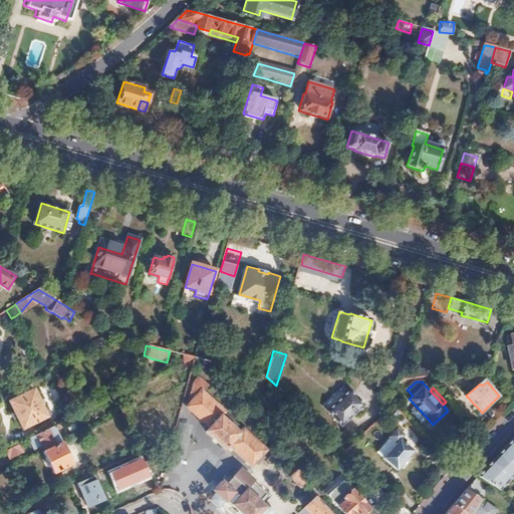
[(266,449),(242,427),(239,432),(220,416),(224,411),(200,389),(187,403),(187,408),(208,428),(205,432),(224,450),(228,446),(249,466),(266,449)]
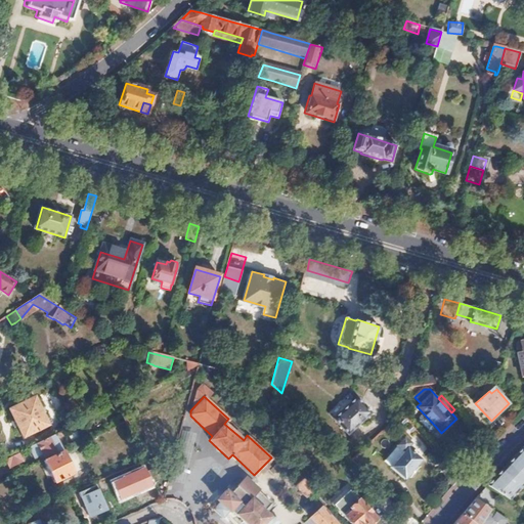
[(35,397),(9,409),(24,438),(48,426),(35,397)]
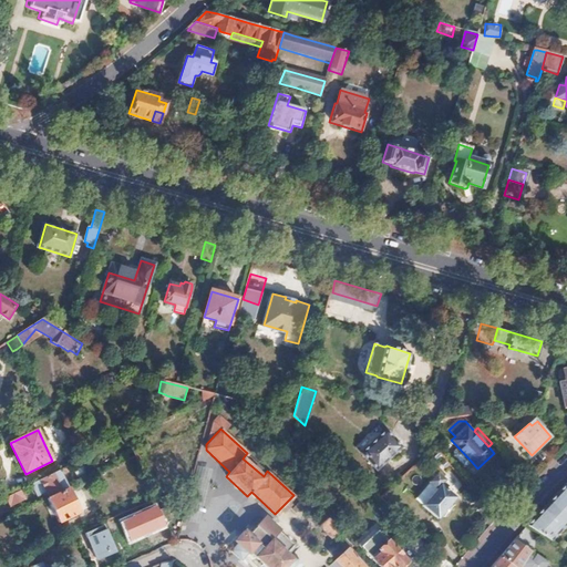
[(375,471),(401,447),(387,430),(360,454),(375,471)]
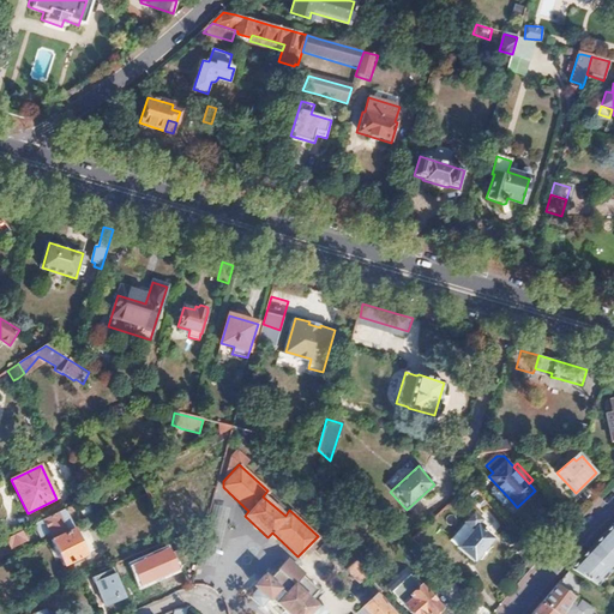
[(510,499),(495,483),(491,487),(491,493),(500,503),(505,503),(510,499)]
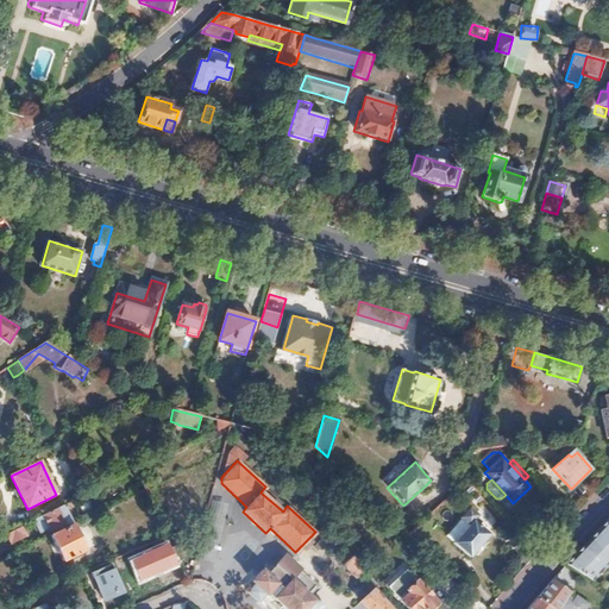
[(287,506),(265,487),(261,493),(283,512),(287,506)]
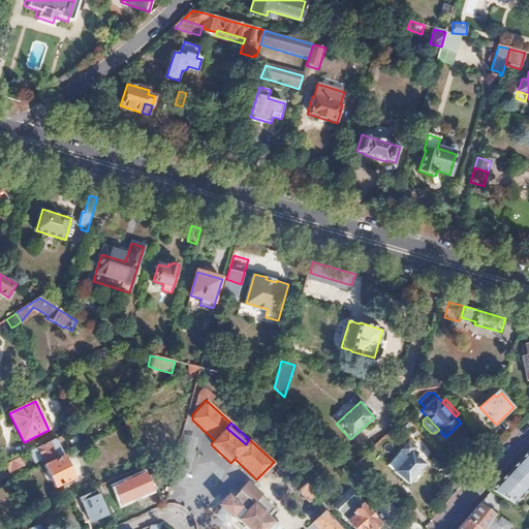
[(64,457),(57,443),(64,440),(62,436),(0,466),(0,470),(8,467),(11,471),(26,464),(24,461),(34,456),(37,462),(42,459),(47,466),(64,457)]
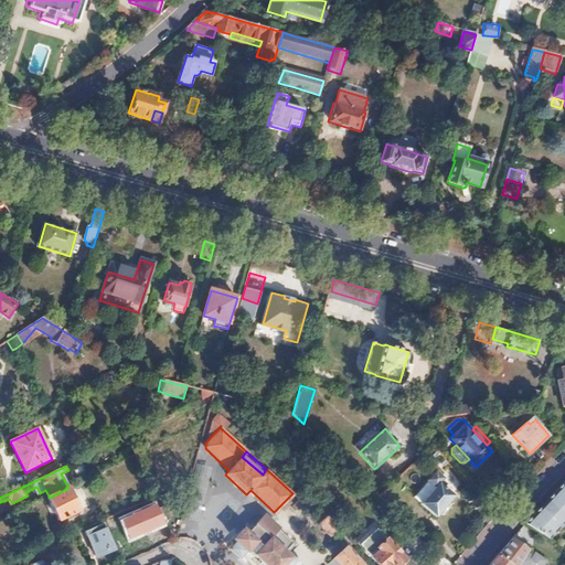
[(436,516),(455,496),(439,482),(444,478),(435,471),(427,481),(435,488),(420,503),(436,516)]
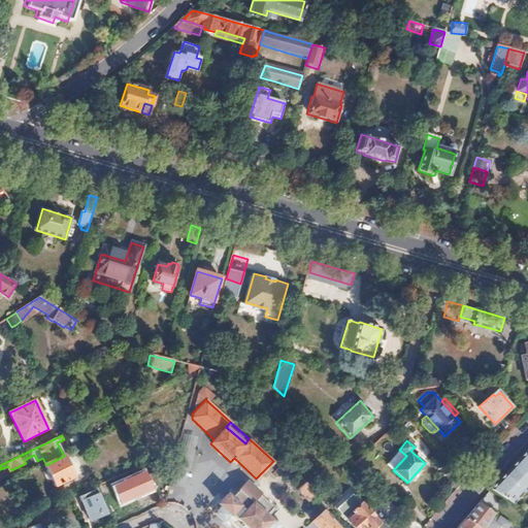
[(396,467),(406,456),(400,451),(390,463),(396,467)]
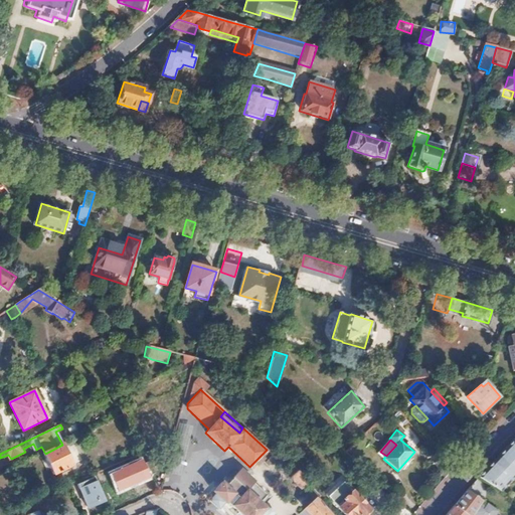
[(514,444),(513,441),(499,455),(498,455),(505,462),(499,469),(492,462),(483,472),(479,477),(497,489),(500,490),(507,483),(509,484),(514,480),(514,444)]
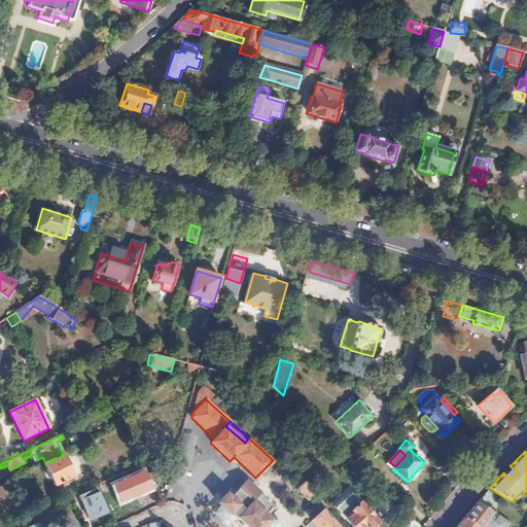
[(74,477),(64,455),(46,464),(44,464),(56,486),(74,477)]
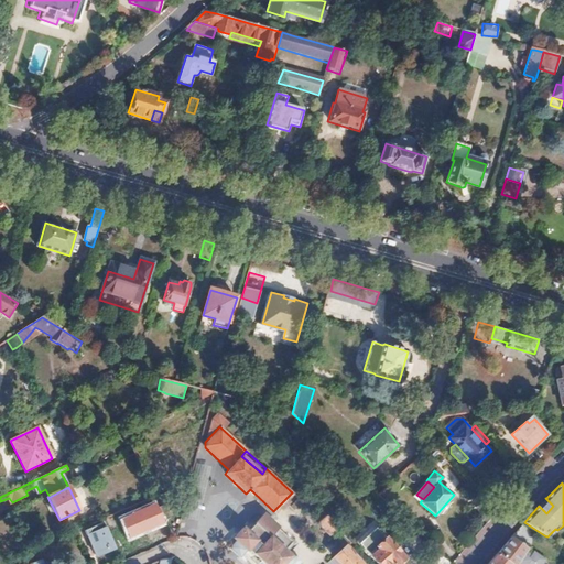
[(286,519),(301,502),(293,496),(290,500),(278,513),(282,517),(283,516),(286,519)]
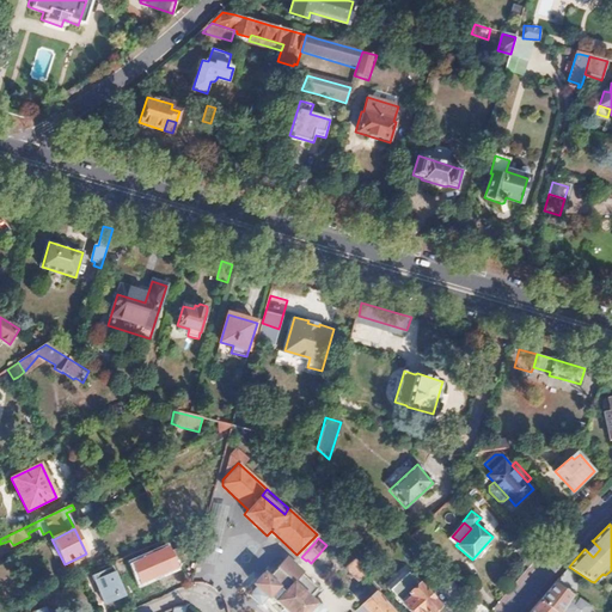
[(593,557),(600,549),(592,540),(585,549),(593,557)]
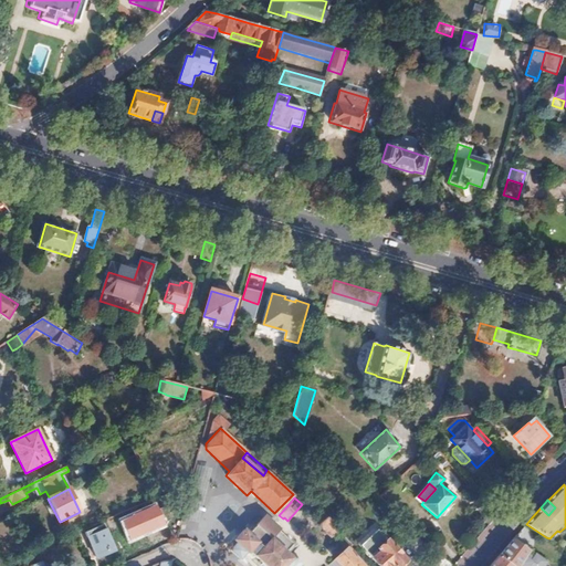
[(495,516),(484,504),(478,510),(490,523),(493,519),(495,516)]
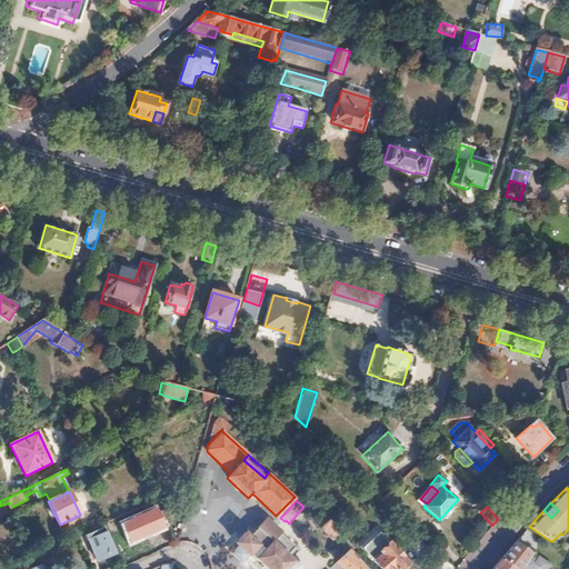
[(171,526),(166,510),(158,512),(157,508),(133,517),(132,519),(123,521),(130,541),(165,529),(165,528),(171,526)]
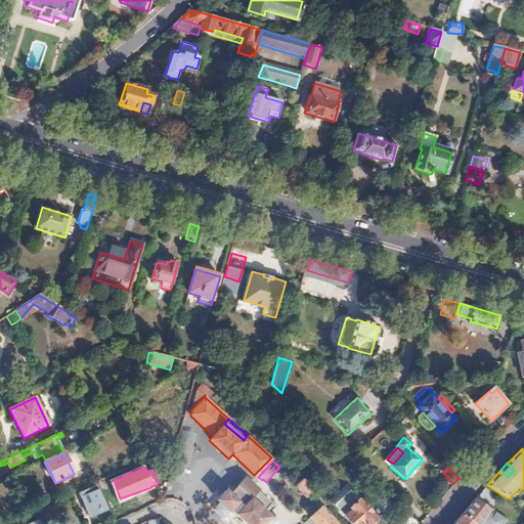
[(286,480),(277,473),(268,482),(277,490),(286,480)]
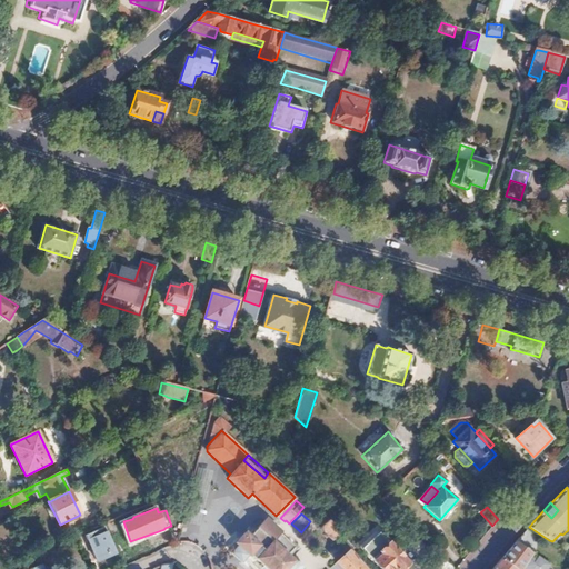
[(301,568),(303,566),(298,562),(292,562),(292,560),(286,553),(293,545),(279,531),(279,530),(265,517),(248,535),(243,531),(235,541),(237,543),(230,550),(241,560),(248,553),(253,559),(255,557),(266,568),(301,568)]
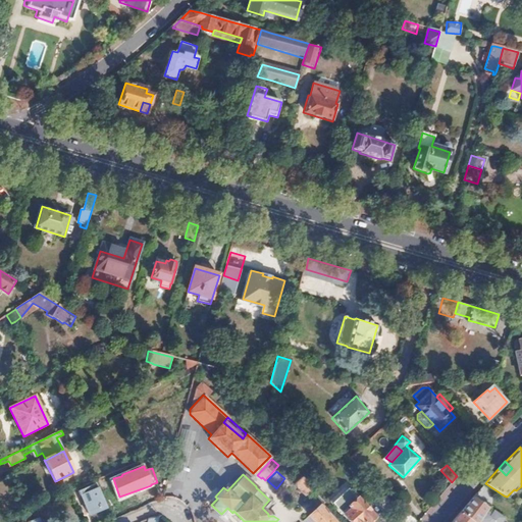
[(312,488),(300,476),(293,483),(305,496),(312,488)]
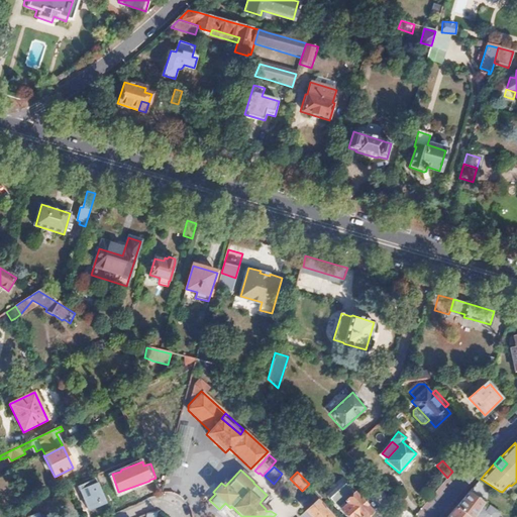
[(103,502),(93,480),(77,487),(79,491),(86,488),(89,496),(82,499),(87,509),(103,502)]
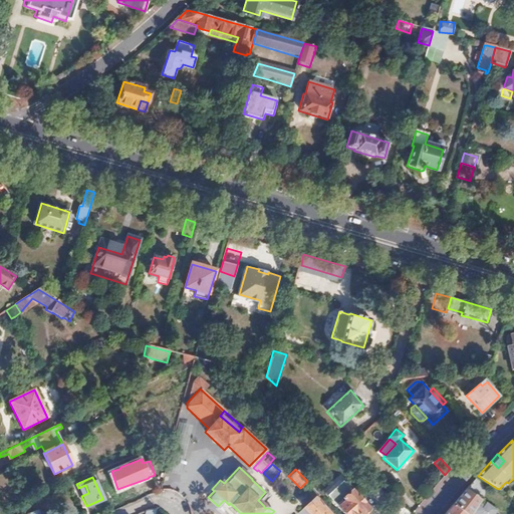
[(466,489),(465,490),(453,504),(468,513),(493,513),(497,509),(487,502),(485,504),(480,500),(481,500),(466,489)]
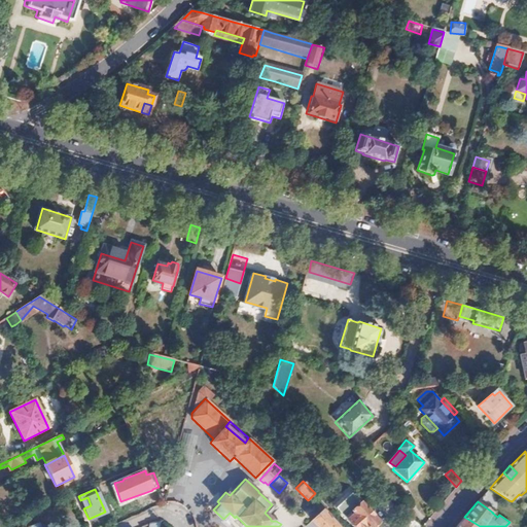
[(372,526),(378,521),(360,502),(351,511),(354,513),(346,520),(353,526),(364,526),(366,526),(372,526)]
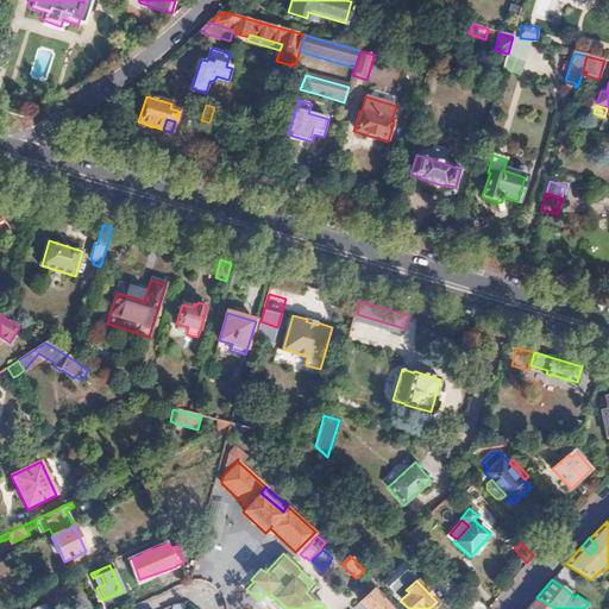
[(390,608),(388,604),(372,589),(360,601),(368,608),(390,608)]
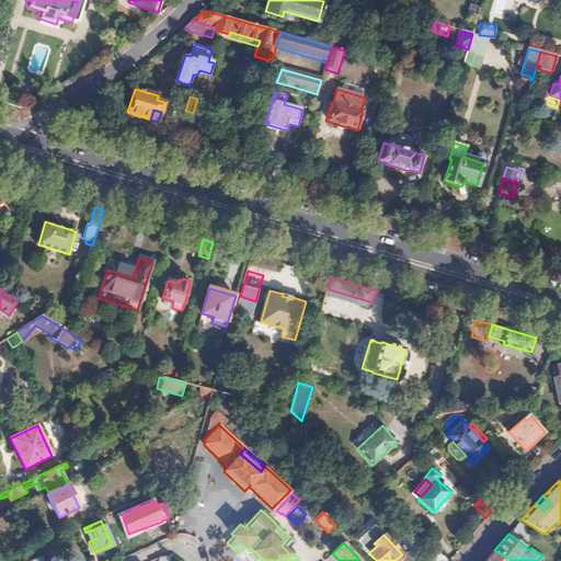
[(447,560),(433,547),(425,556),(431,560),(447,560)]
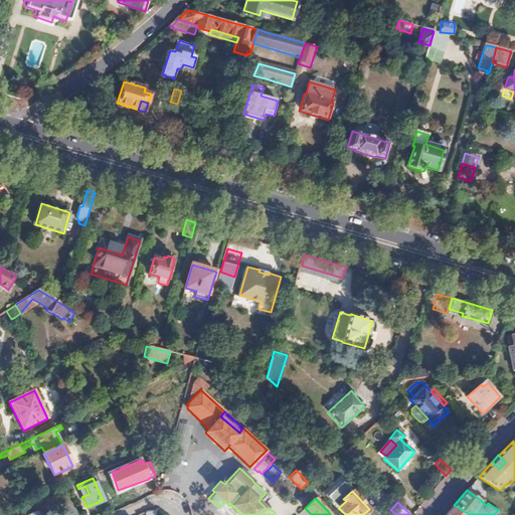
[(469,514),(454,505),(445,514),(469,514)]
